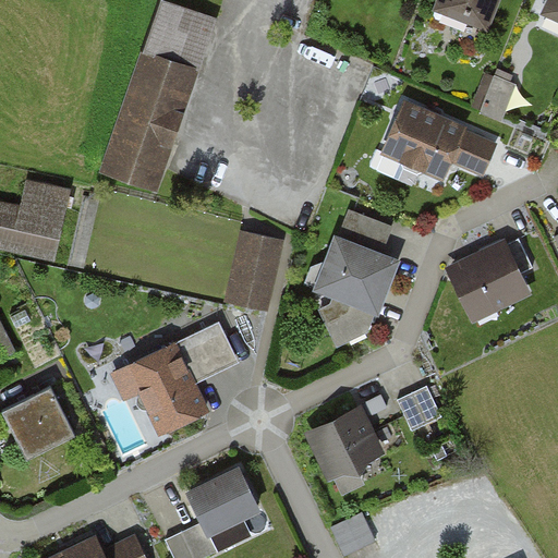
[(496,0),(441,0),(439,8),(487,25),(496,0)]
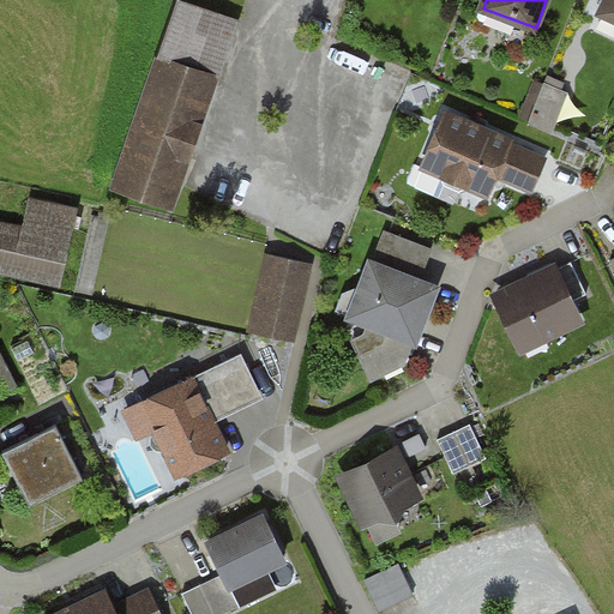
[(613,0),(607,0),(603,10),(613,14),(613,0)]
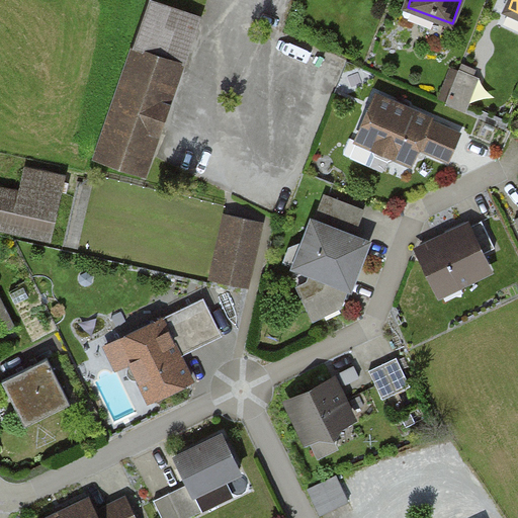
[(198,19),(152,2),(96,158),(143,174),(198,19)]
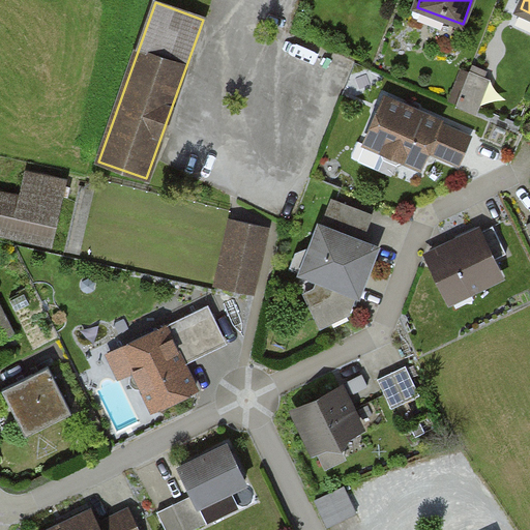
[(490,81),(470,72),(455,107),(476,115),(490,81)]
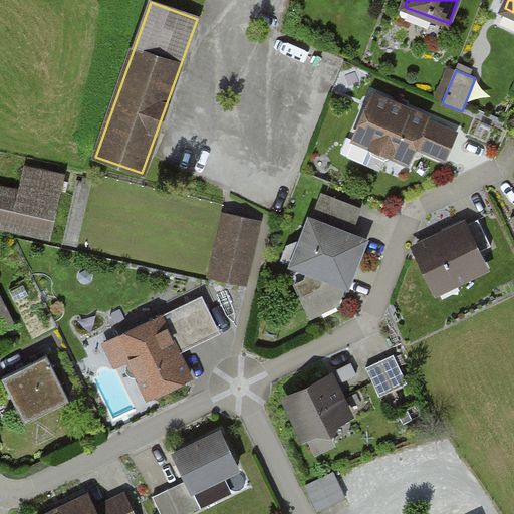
[(457,129),(362,92),(343,141),(403,164),(409,150),(444,164),(457,129)]
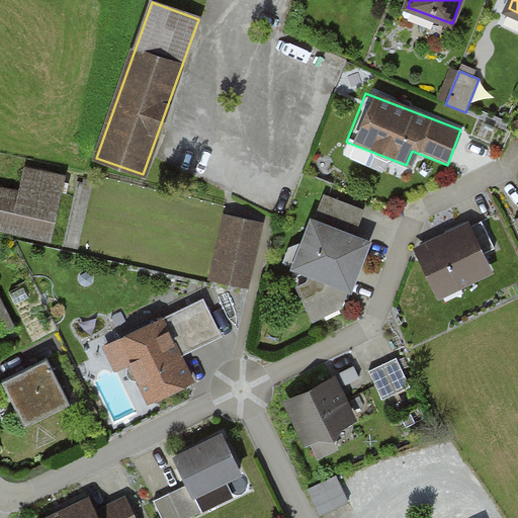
[(65,178),(26,169),(21,193),(0,187),(0,229),(51,241),(65,178)]
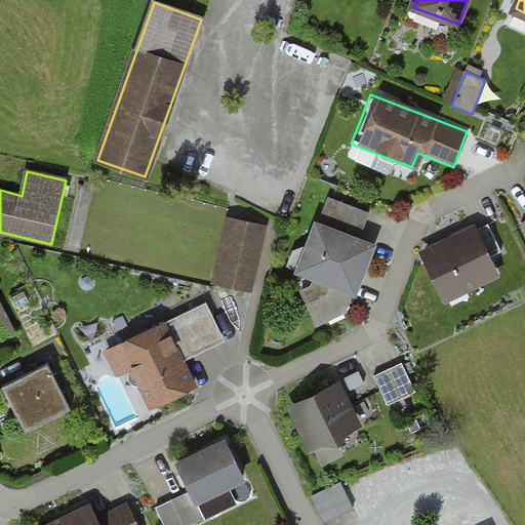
[(328,198),(301,269),(335,281),(330,296),(310,307),(318,324),(347,311),(371,247),(359,242),(369,213),(328,198)]
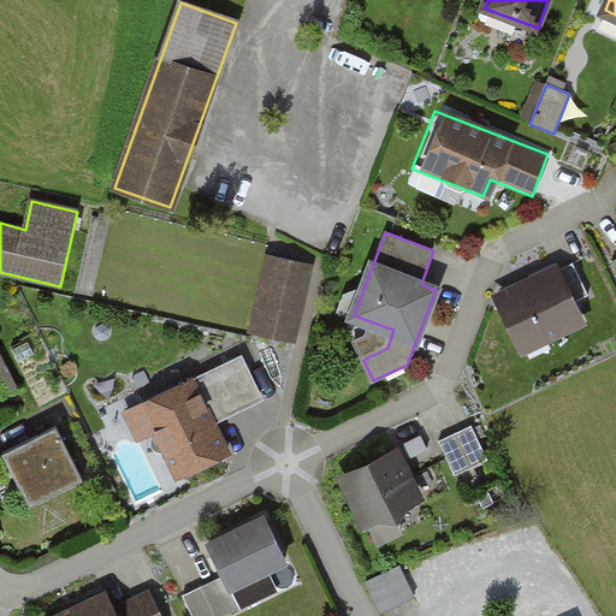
[(312,266),(271,256),(254,332),(294,341),(312,266)]
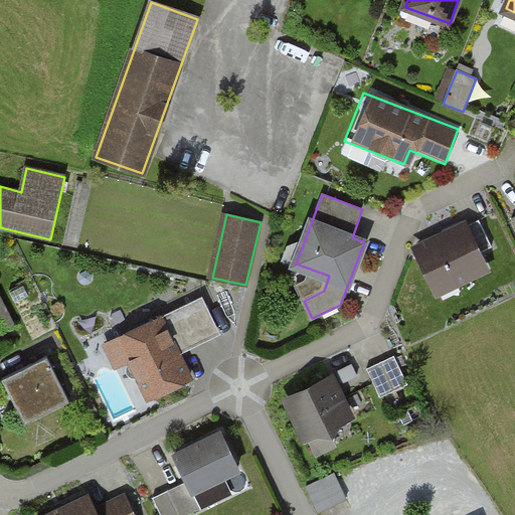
[(480,220),(417,249),(436,286),(454,278),(461,280),(486,268),(479,253),(493,247),(480,220)]
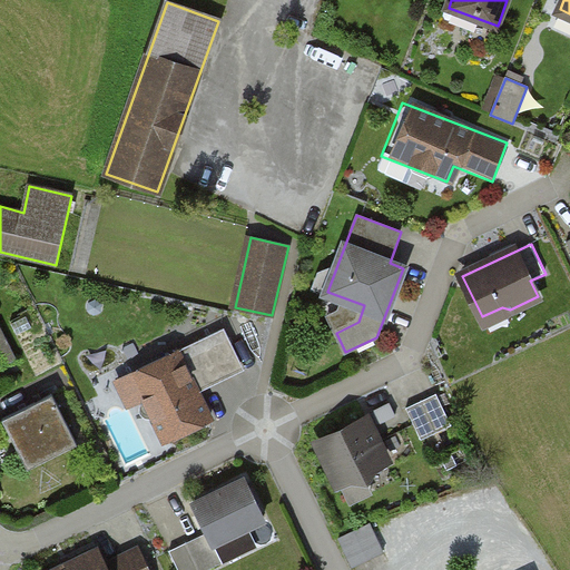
[(225,331),(134,374),(165,440),(212,418),(196,387),(242,365),(225,331)]
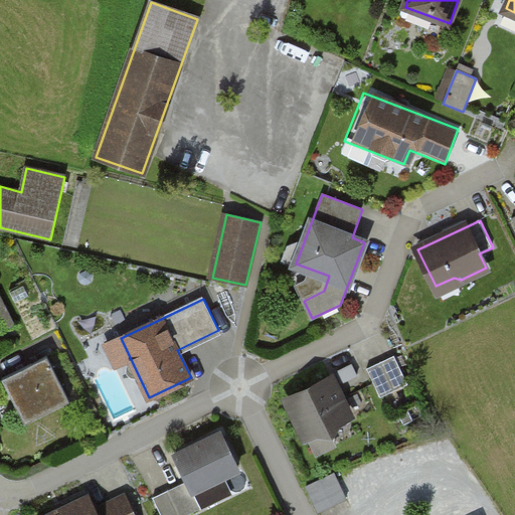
[(11,315),(0,320),(0,327),(2,331),(15,325),(11,315)]
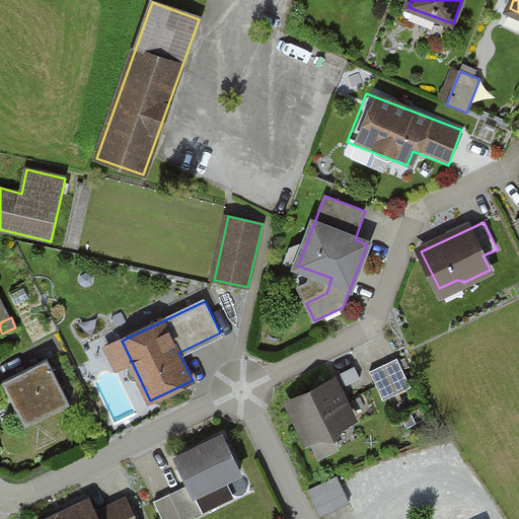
[(397,358),(370,371),(384,400),(412,387),(397,358)]
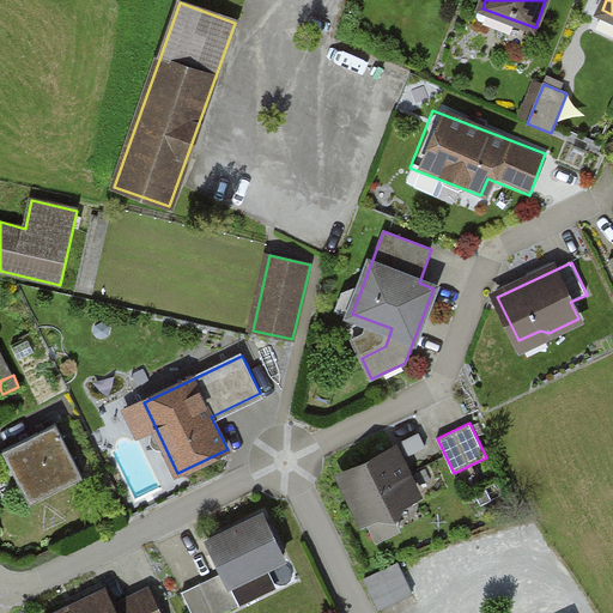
[(58,424),(4,450),(31,505),(85,478),(58,424)]
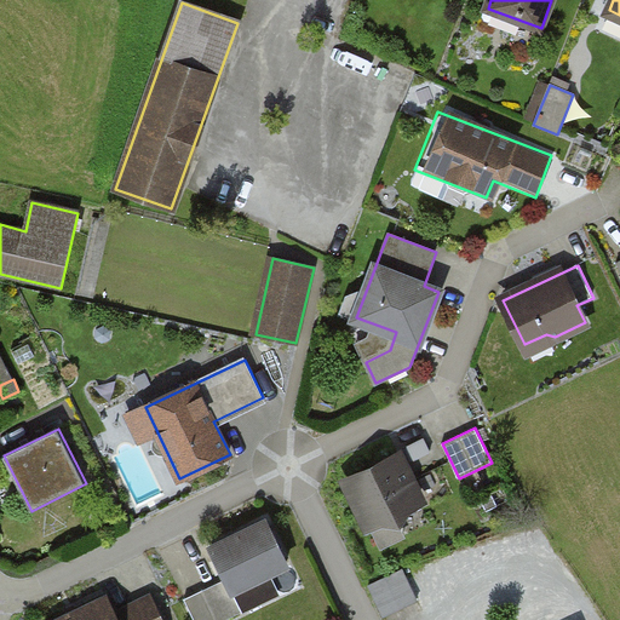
[(399,457),(348,482),(369,524),(384,518),(401,524),(407,506),(420,500),(399,457)]
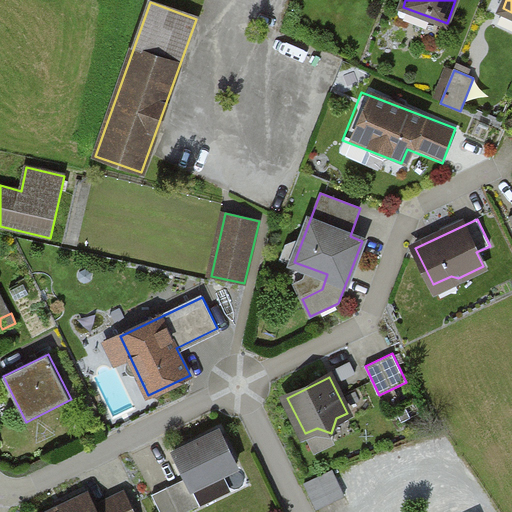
[(176,452),(193,488),(238,466),(221,431),(176,452)]
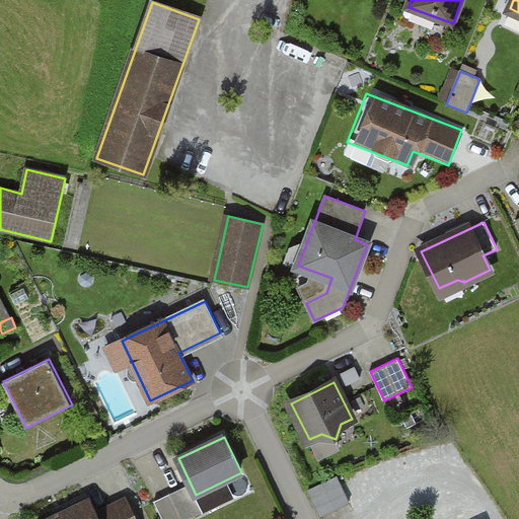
[(348,503),(337,477),(309,491),(321,516),(348,503)]
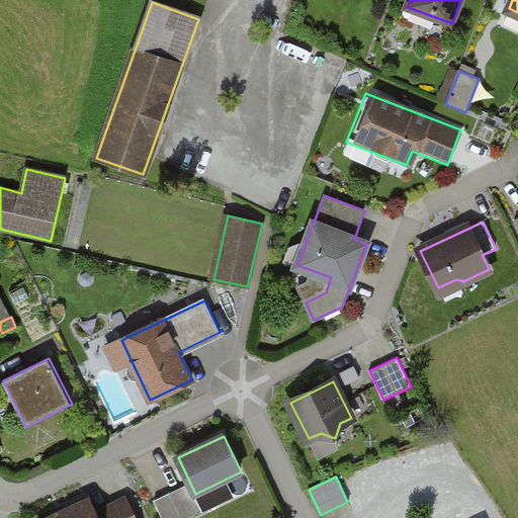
[(181,517),(170,494),(154,501),(162,517),(181,517)]
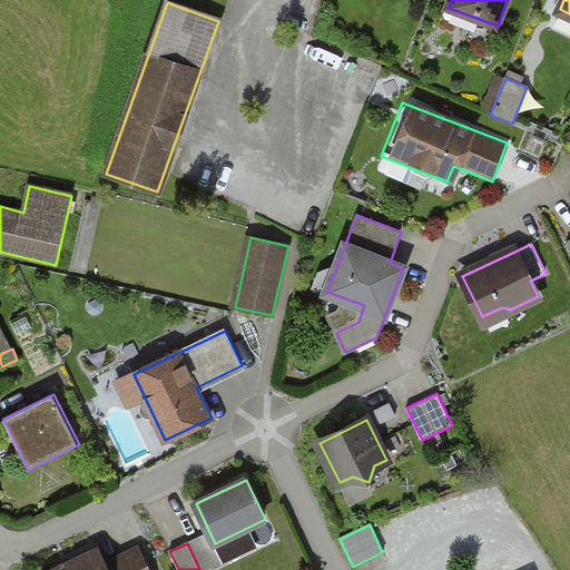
[(99,551),(58,569),(147,569),(137,549),(105,563),(99,551)]
